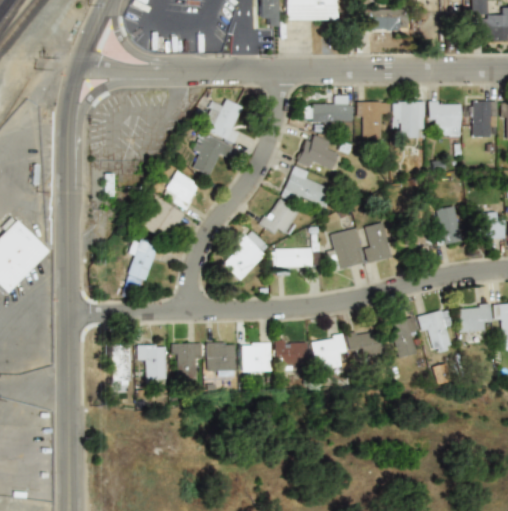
[(277,27),(277,0),(260,0),(260,17),(268,17),(268,27),(277,27)]
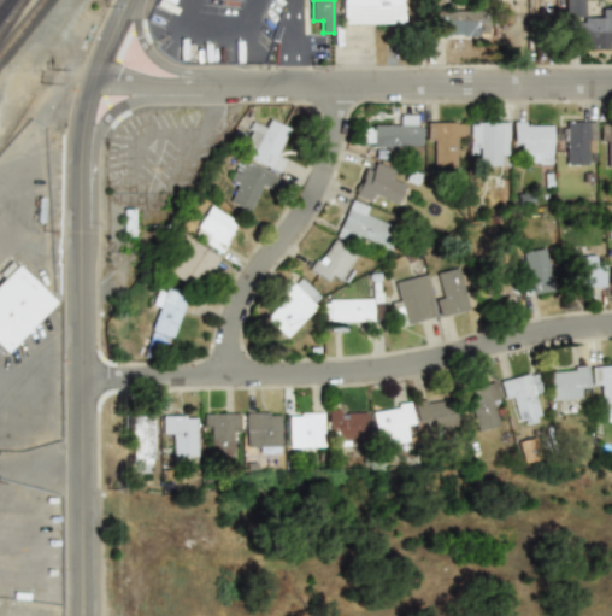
[(409,25),(409,0),(345,0),(345,25),(409,25)]
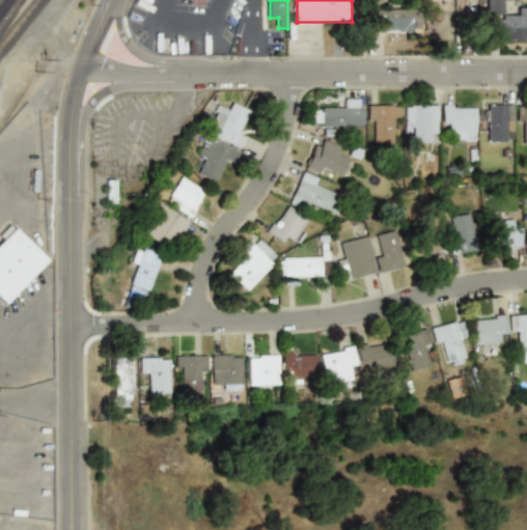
[(490,0),(490,16),(506,15),(505,0),(490,0)]
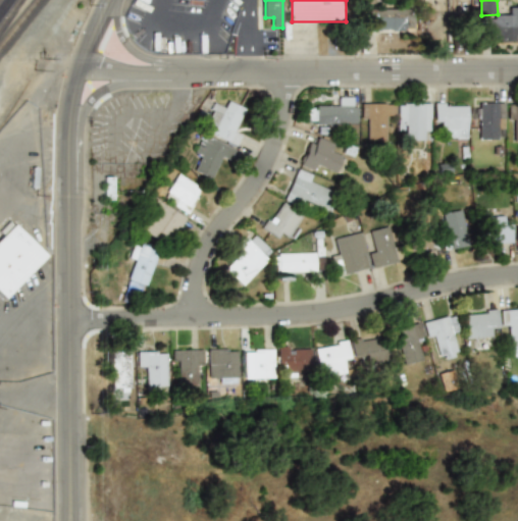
[(517,8),(511,8),(511,17),(491,16),(490,41),(517,42),(517,35),(517,8)]
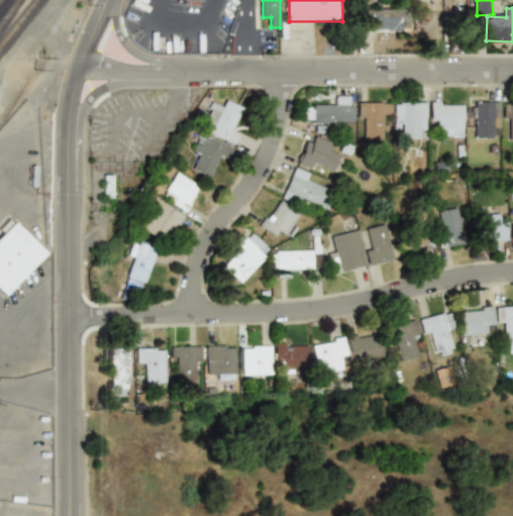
[(366,10),(366,30),(412,30),(412,10),(366,10)]
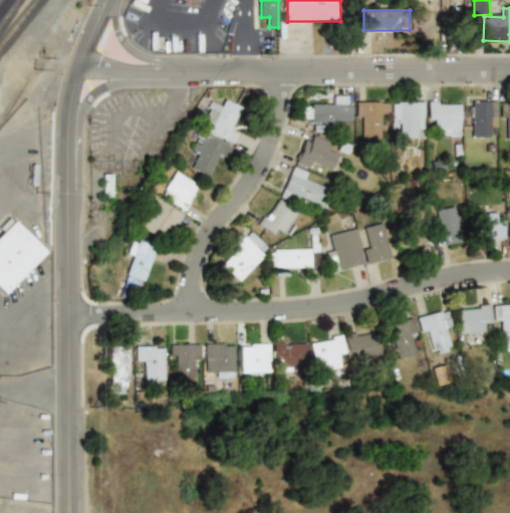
[(335,105),(314,105),(314,123),(354,123),(354,96),(335,96),(335,105)]
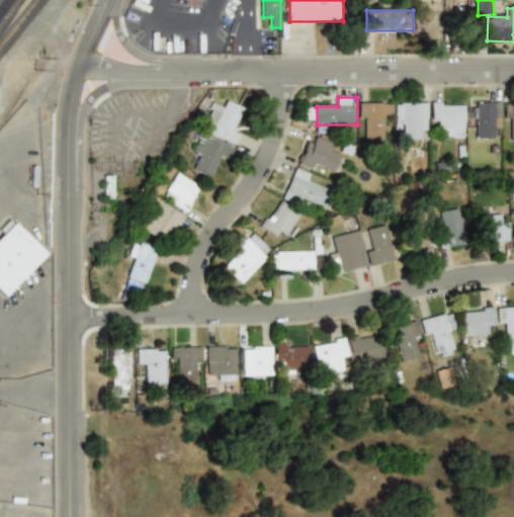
[(237,146),(242,135),(236,132),(247,108),(230,100),(227,108),(222,105),(208,132),(237,146)]
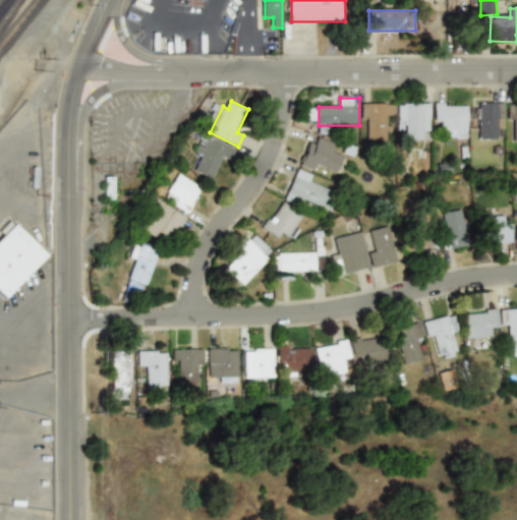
[(506,103),(481,103),(481,139),(506,139),(506,103)]
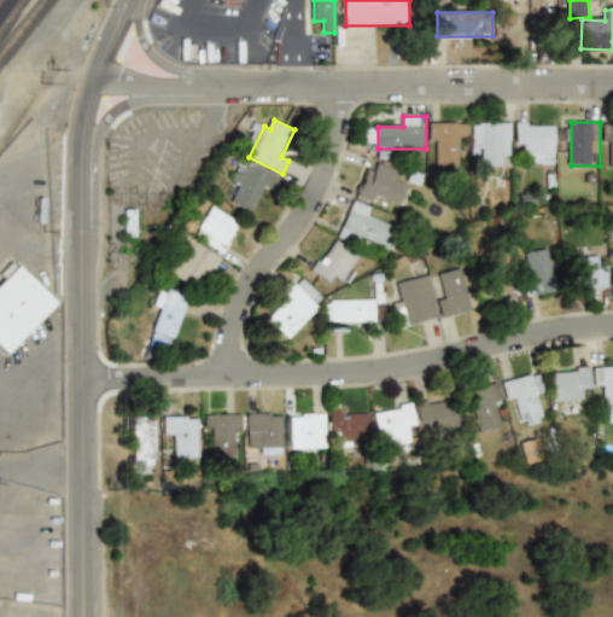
[(470,123),(433,123),(433,168),(459,168),(459,152),(470,152),(470,123)]
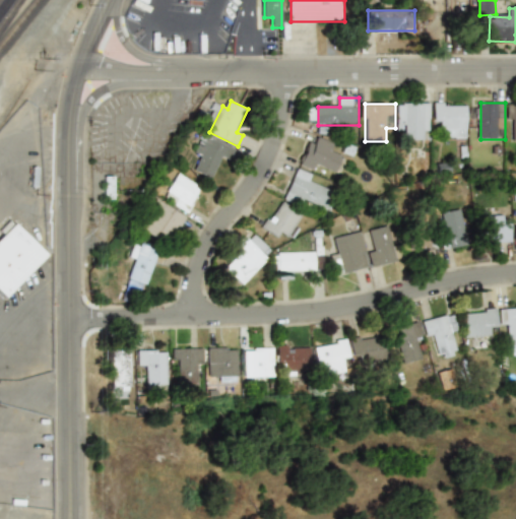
[(432,104),(400,104),(400,130),(409,130),(409,140),(432,140),(432,104)]
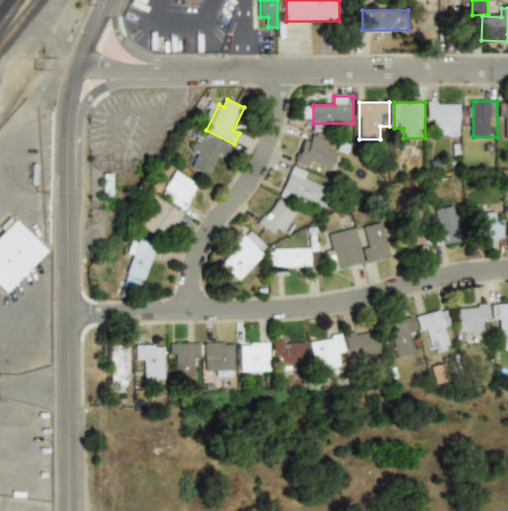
[(439,136),(461,136),(461,102),(429,102),(429,125),(439,125),(439,136)]
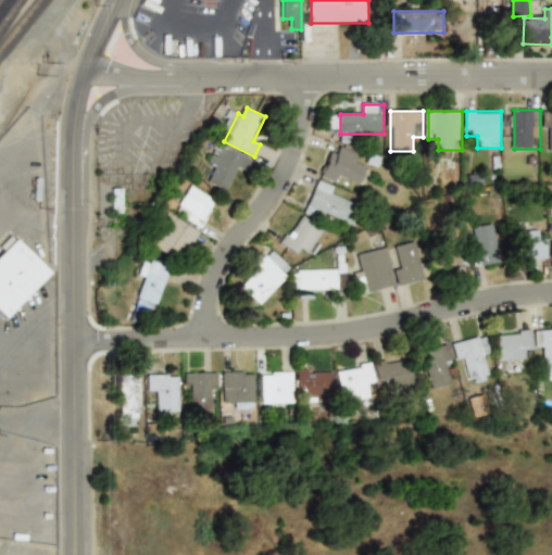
[(209,168),(217,173),(212,184),(227,190),(238,168),(247,173),(253,160),(221,143),(209,168)]
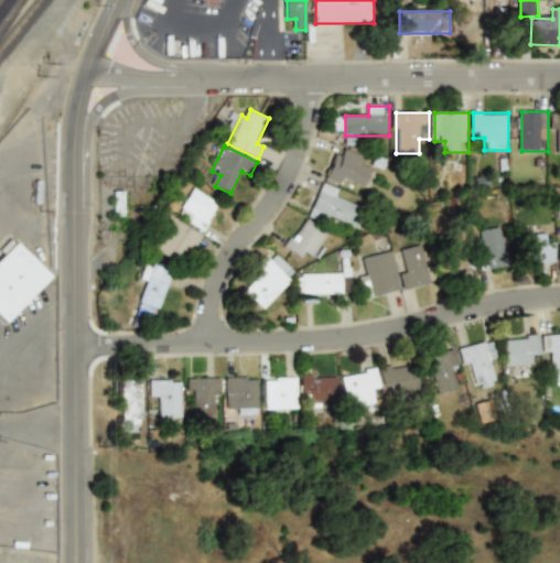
[(368,175),(363,173),(369,158),(342,147),(330,177),(362,191),(368,175)]
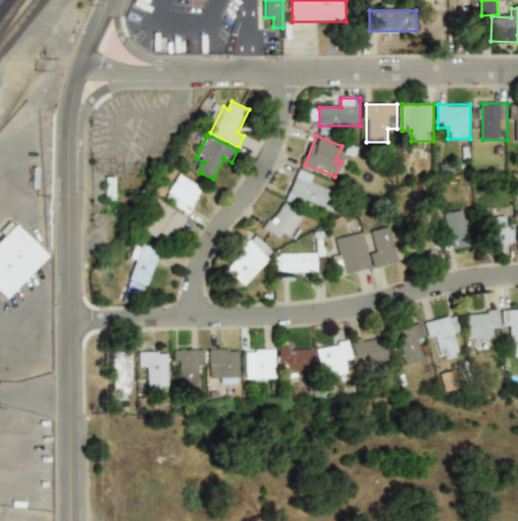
[(327,211),(338,188),(301,171),(290,196),(327,211)]
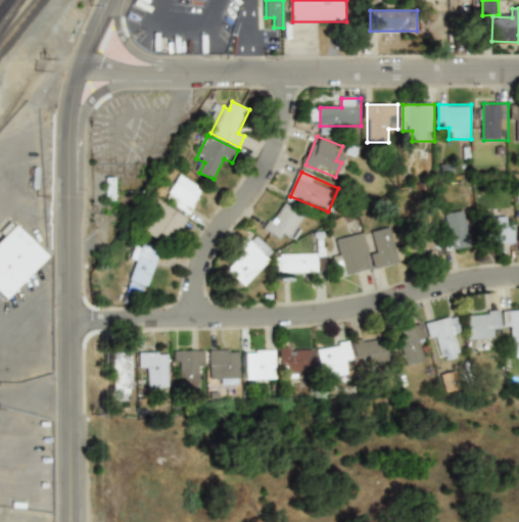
[(167,200),(192,215),(205,189),(181,175),(167,200)]
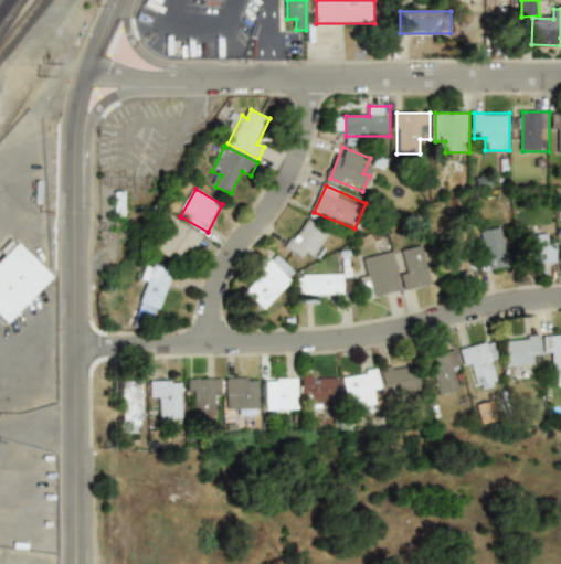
[(125,216),(125,192),(115,192),(116,217),(125,216)]
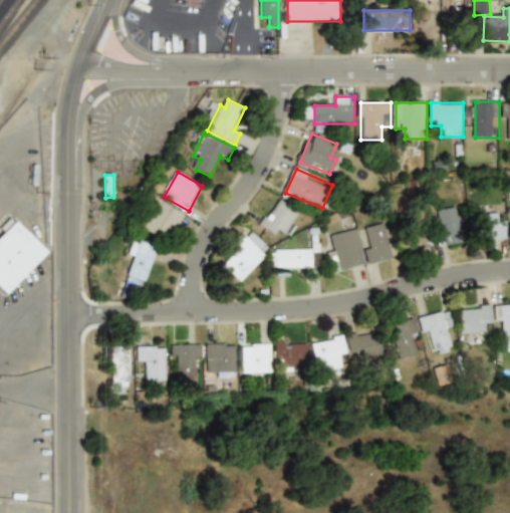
[(185,214),(156,198),(140,226),(162,238),(166,230),(173,234),(185,214)]
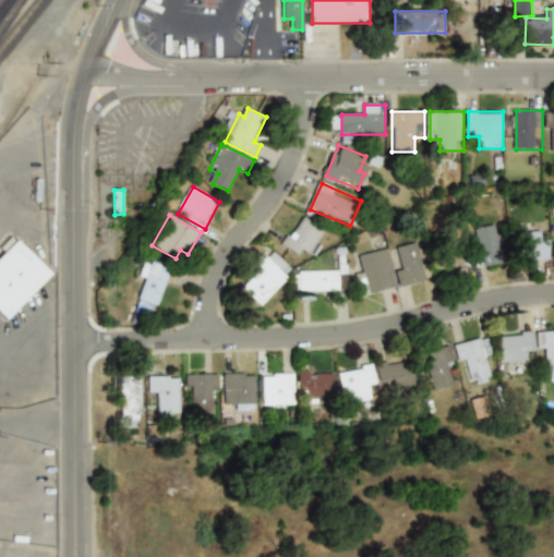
[(318,253),(326,242),(317,237),(322,230),(304,217),(285,246),(304,259),(312,249),(318,253)]
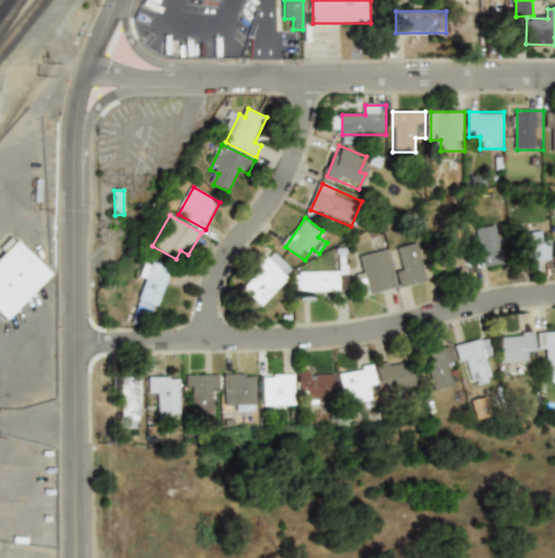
[(500,226),(476,228),(480,268),(505,265),(500,226)]
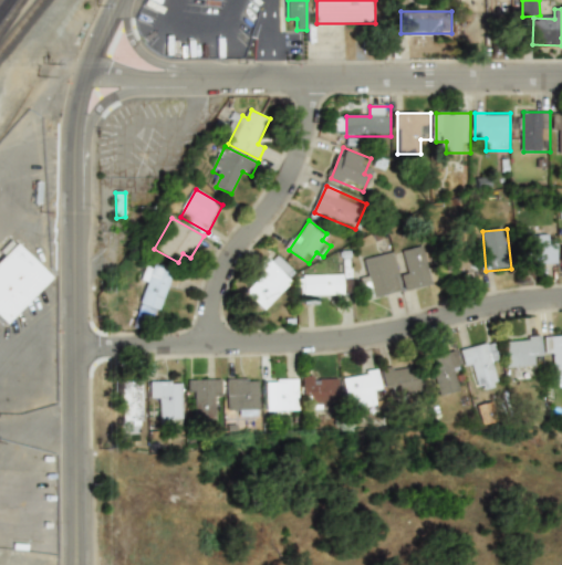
[(531,236),(531,264),(559,264),(559,236),(531,236)]
